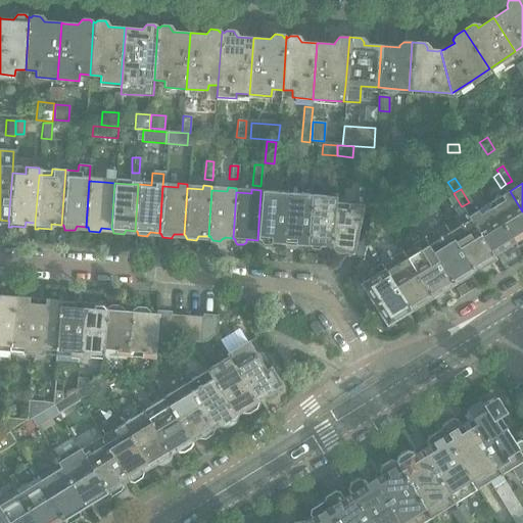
[(422,190),(402,202),(410,214),(429,201),(422,190)]
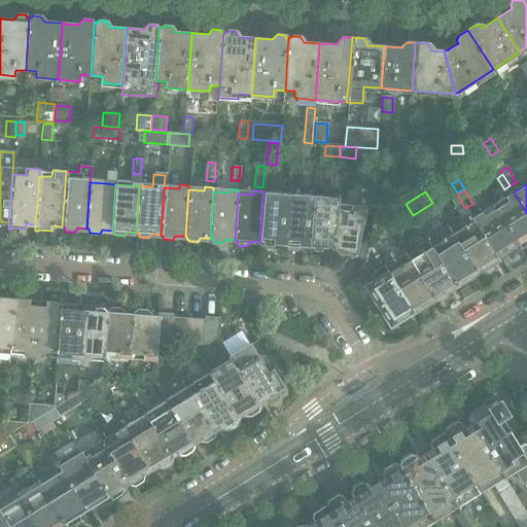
[(262,195),(259,242),(261,242),(261,243),(264,246),(271,247),(273,244),(273,243),(283,244),(287,197),(287,192),(277,192),(277,197),(262,195)]
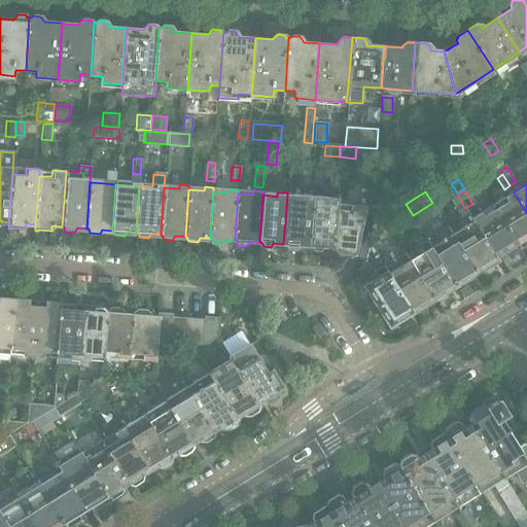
[(526,213),(514,192),(493,206),(520,249),(526,244),(526,213)]
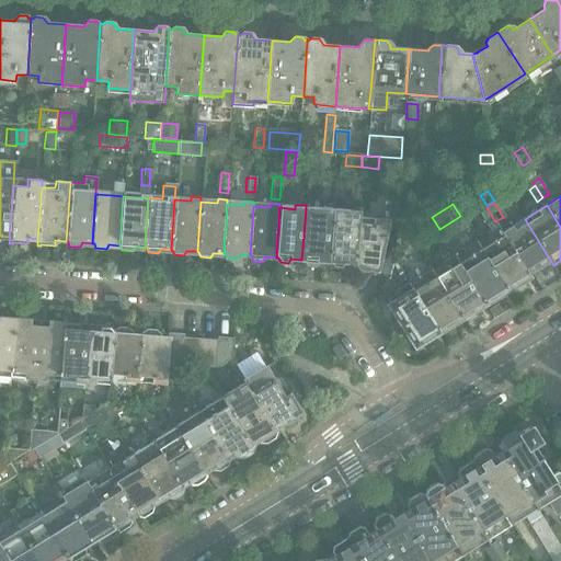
[(306,209),(301,260),(305,260),(305,262),(307,265),(313,266),(317,263),(317,261),(328,262),(331,212),(331,207),(322,206),(321,210),(306,209)]
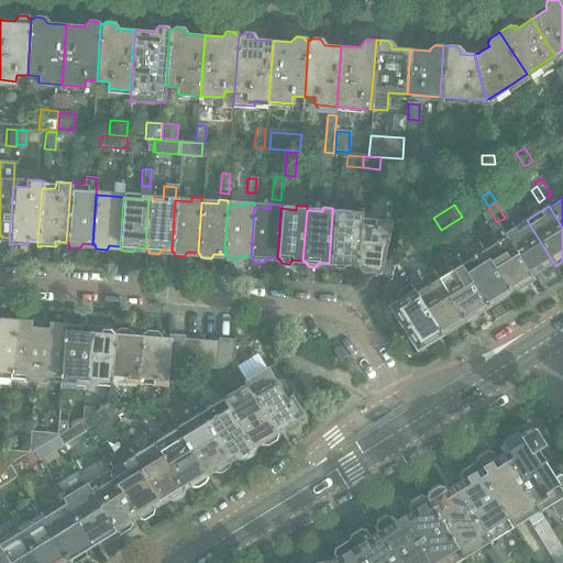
[(332,212),(329,263),(333,263),(333,264),(334,267),(341,267),(344,265),(344,264),(355,265),(359,218),(360,210),(350,209),(350,213),(332,212)]
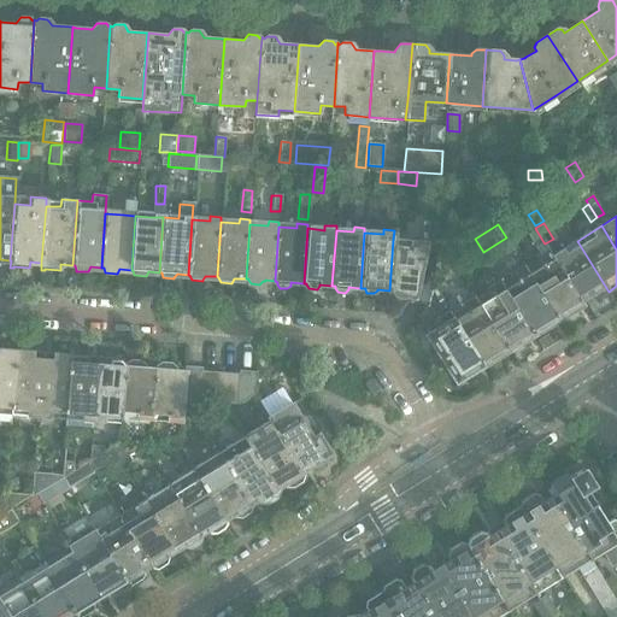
[(536,230),(528,235),(535,247),(544,242),(536,230)]
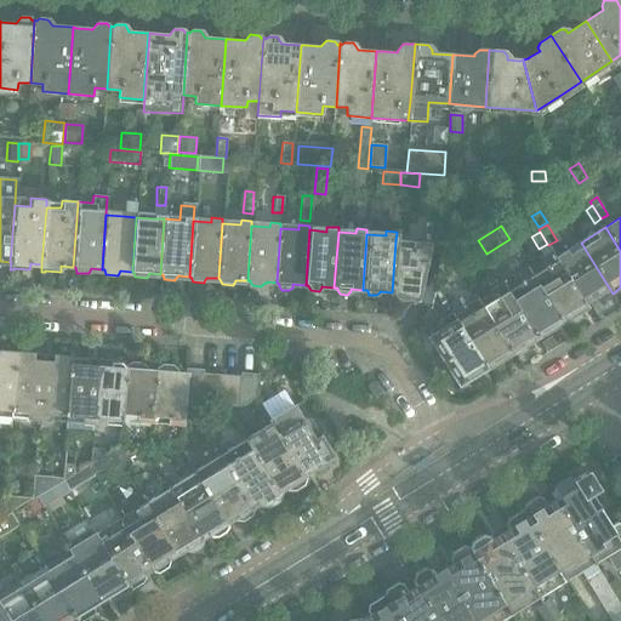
[(419,302),(423,278),(431,243),(396,240),(392,292),(396,294),(397,297),(404,300),(409,298),(419,302)]
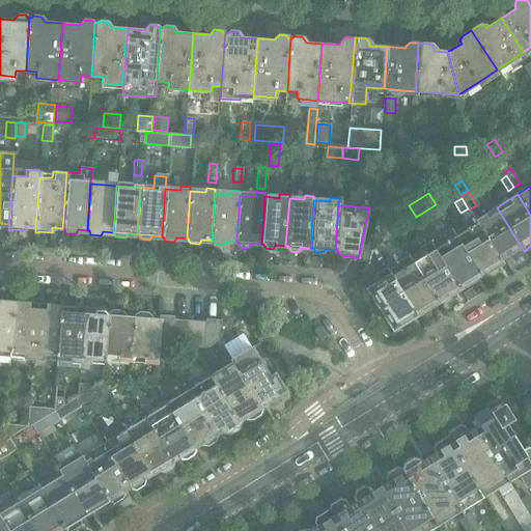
[(482,216),(475,220),(500,260),(501,260),(500,258),(506,254),(509,259),(524,251),(497,207),(482,216)]
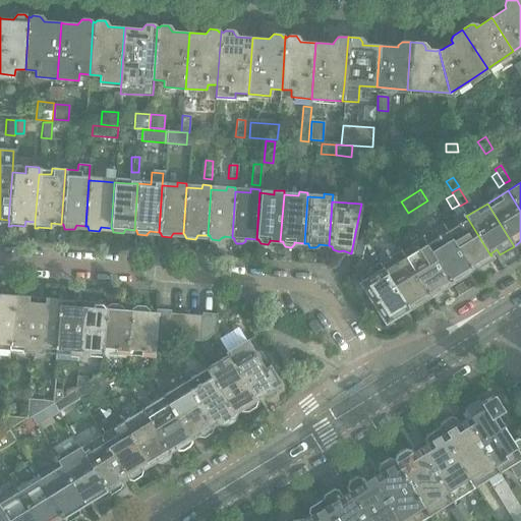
[(457,222),(445,229),(470,269),(473,267),(476,269),(483,264),(483,261),(490,255),(466,216),(464,213),(455,218),(457,222)]
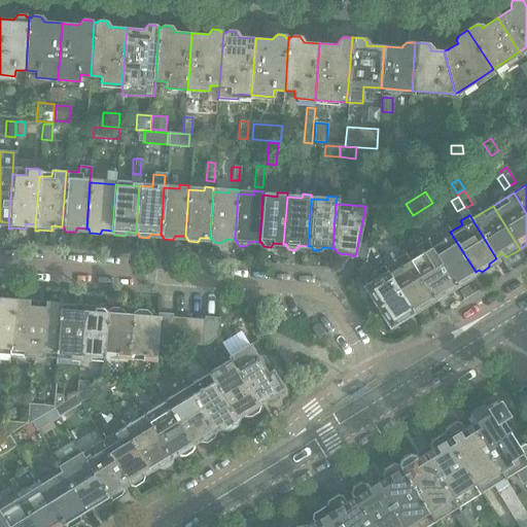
[(441,238),(429,245),(454,285),(457,283),(461,284),(468,280),(467,276),(476,272),(450,232),(448,229),(438,234),(441,238)]
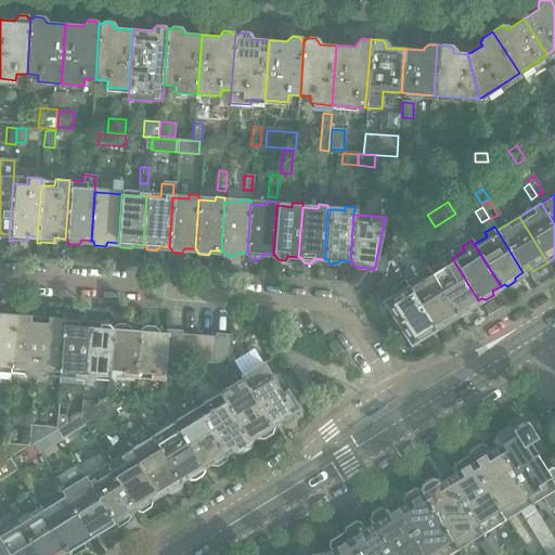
[(374,270),(383,275),(387,270),(390,255),(378,248),(374,270)]
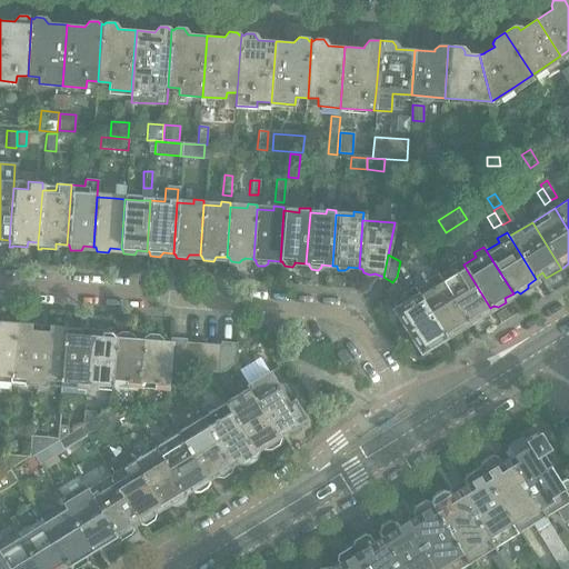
[(452,270),(439,279),(467,322),(471,319),(475,321),(482,317),(482,312),(490,308),(463,265),(461,260),(450,267),(452,270)]
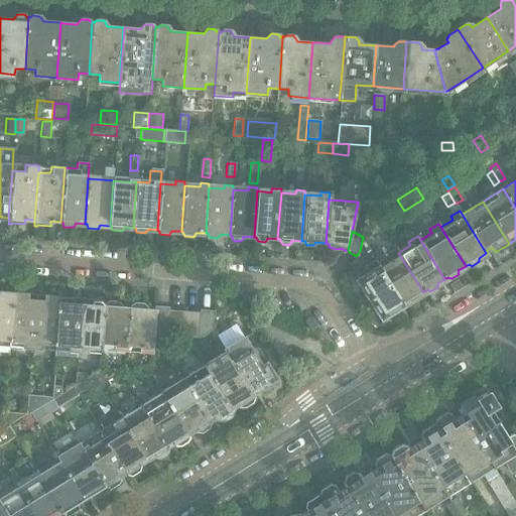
[(389,258),(378,265),(403,304),(406,302),(409,304),(416,300),(416,296),(423,292),(398,253),(397,250),(387,255),(389,258)]
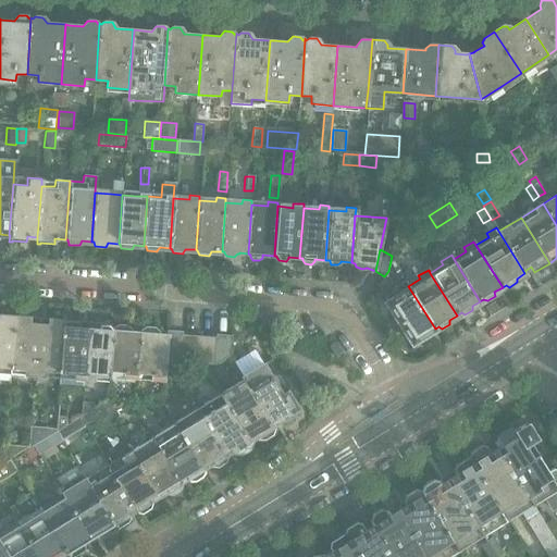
[(406,284),(384,298),(390,307),(387,310),(393,319),(397,319),(403,327),(400,331),(406,339),(410,338),(412,343),(416,341),(419,343),(428,337),(426,334),(435,329),(408,286),(406,284)]
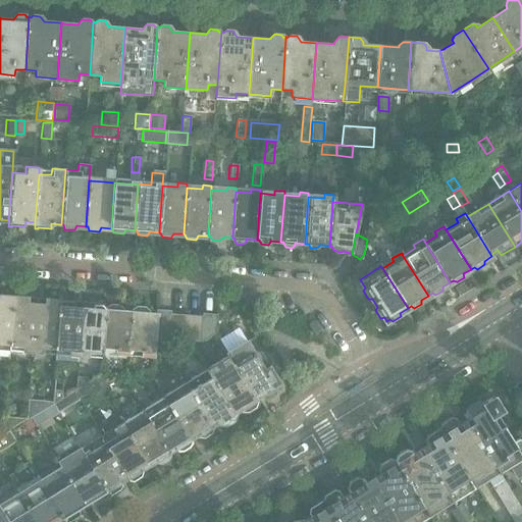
[(0,355),(9,356),(9,350),(9,346),(13,298),(0,296),(0,355)]
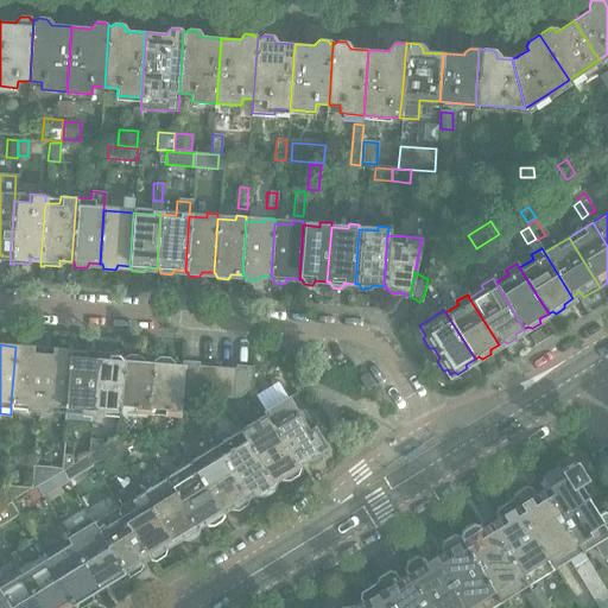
[(16,347),(11,403),(27,404),(26,409),(38,409),(43,355),(36,354),(36,353),(31,348),(16,347)]
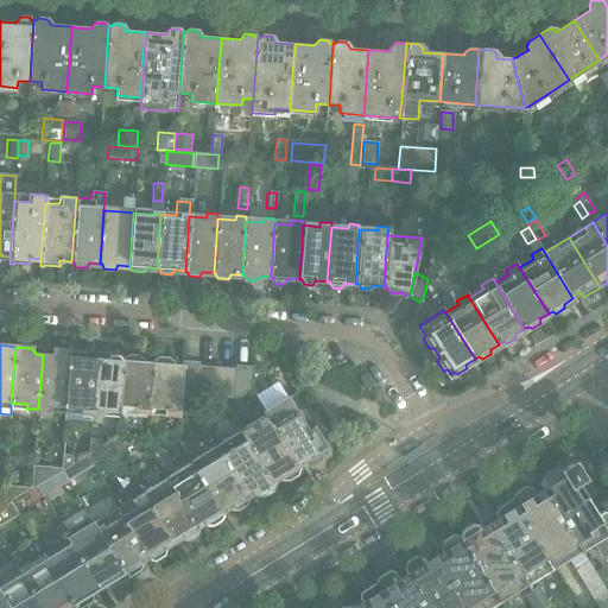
[(43,355),(38,409),(49,410),(50,405),(65,406),(70,350),(54,349),(49,354),(49,355),(43,355)]
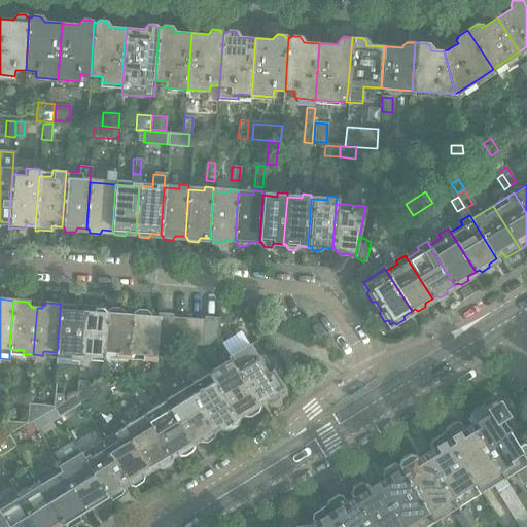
[(57,352),(56,364),(79,366),(79,358),(83,311),(77,311),(77,309),(74,305),(61,304),(57,352)]
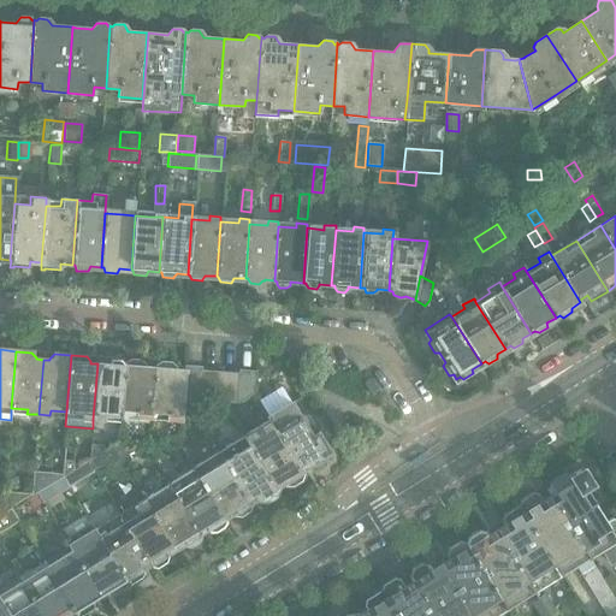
[(98,363),(93,419),(104,420),(105,415),(120,416),(124,363),(120,359),(110,359),(105,362),(104,365),(98,363)]
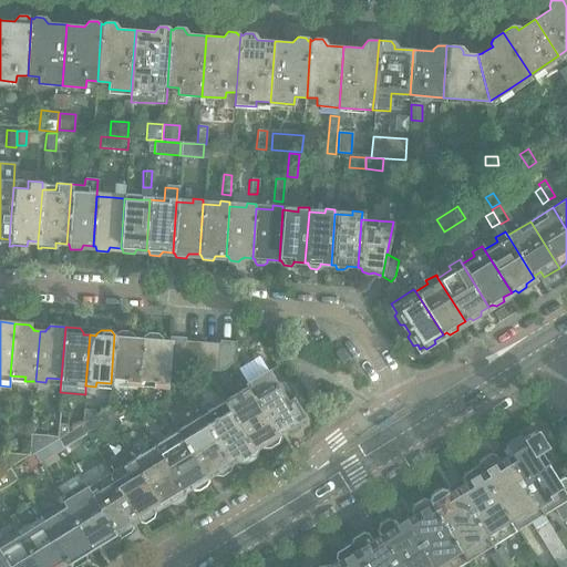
[(114,334),(111,383),(138,385),(142,339),(134,339),(134,336),(129,331),(120,331),(114,334)]
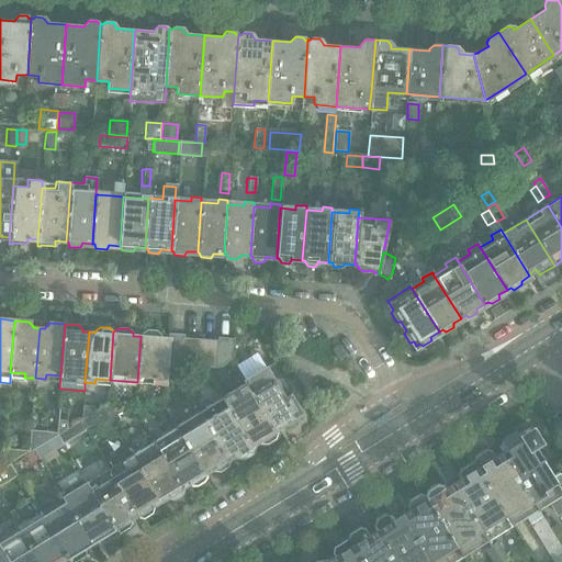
[(141,336),(137,382),(165,384),(166,366),(168,335),(167,335),(166,338),(160,338),(160,335),(156,330),(146,330),(142,334),(141,336)]
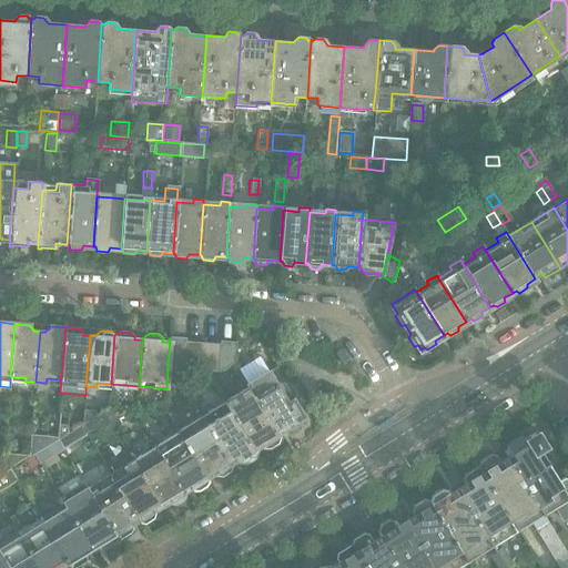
[(170,338),(168,369),(184,371),(186,344),(183,344),(184,340),(172,338),(170,338)]
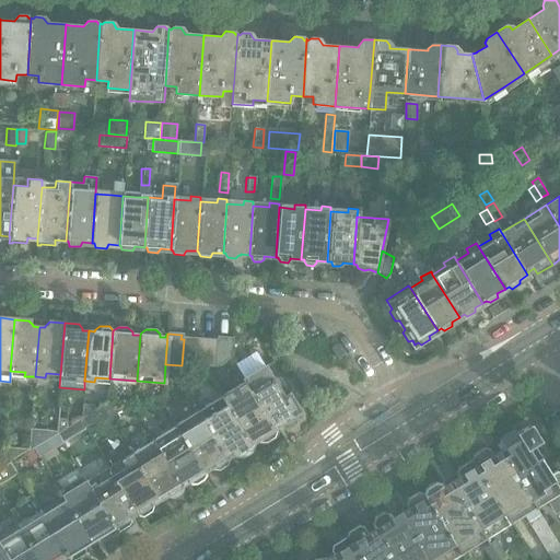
[(214,340),(212,368),(230,358),(231,338),(218,337),(218,340),(214,340)]
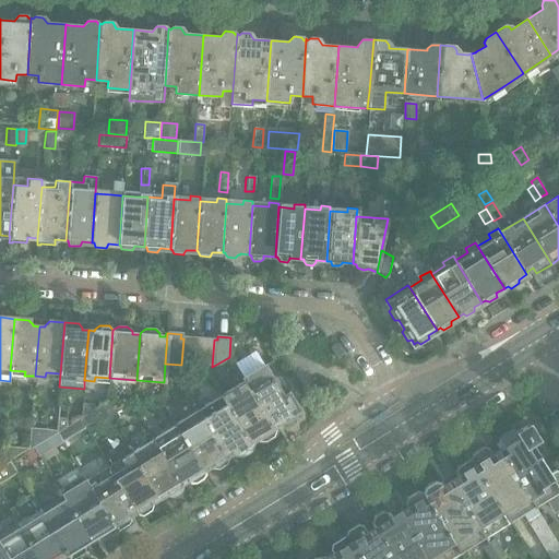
[(183,339),(181,365),(197,366),(199,340),(183,339)]
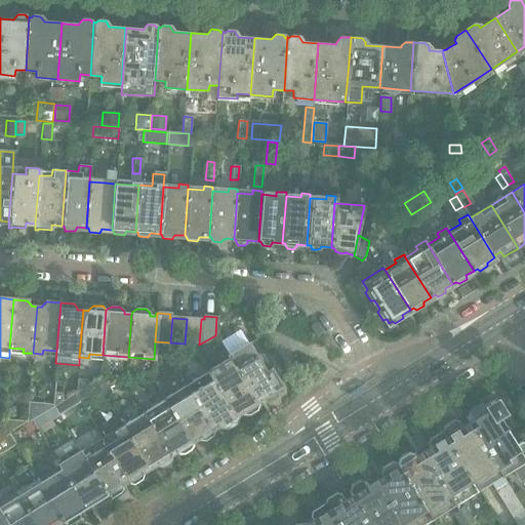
[(187,319),(185,344),(192,345),(199,345),(201,319),(187,319)]
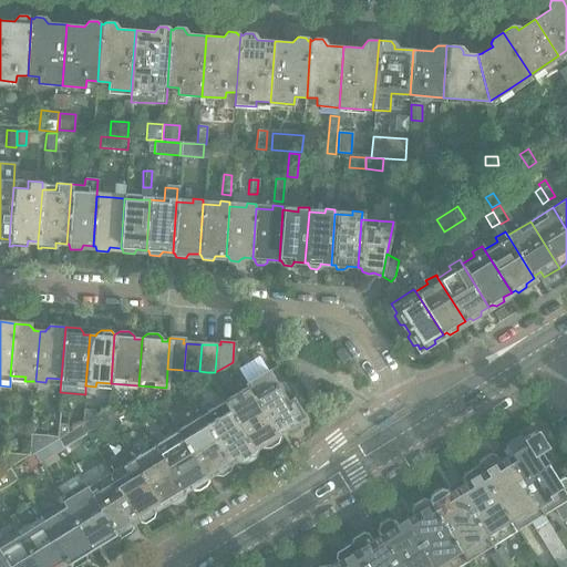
[(342,348),(334,352),(341,364),(349,359),(342,348)]
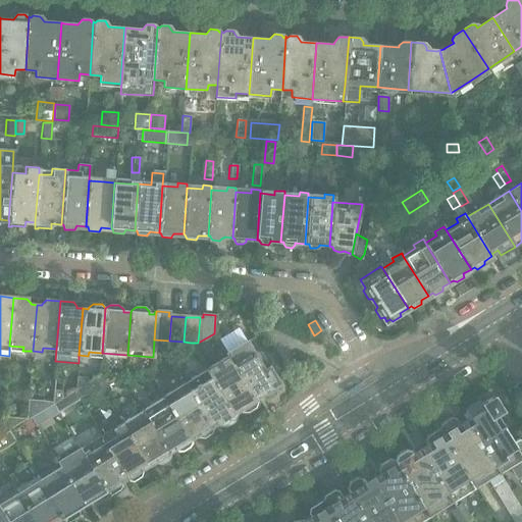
[(246,341),(226,353),(228,356),(255,400),(262,396),(263,399),(267,399),(275,394),(276,390),(274,387),(279,384),(269,367),(264,370),(262,367),(264,366),(265,360),(261,353),(255,351),(253,353),(252,351),(252,348),(251,345),(248,344),(246,341)]
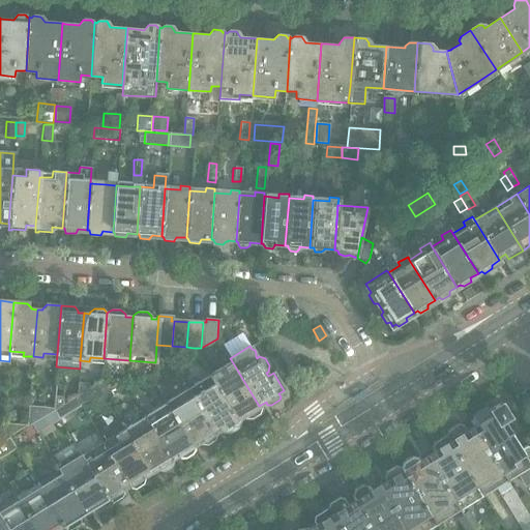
[(232,361),(210,375),(237,419),(243,415),(245,418),(251,418),(259,413),(261,409),(259,406),(232,361)]
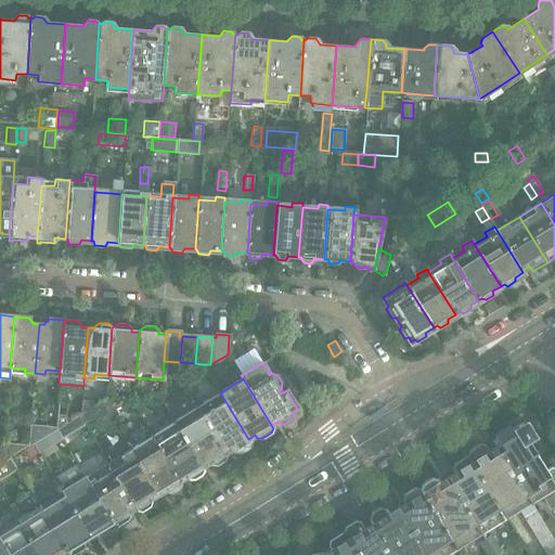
[(160,403),(160,392),(146,391),(145,401),(160,403)]
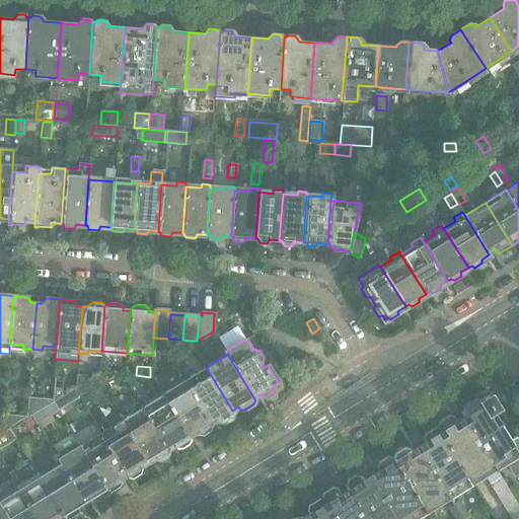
[(206,367),(183,380),(211,424),(217,420),(219,423),(223,423),(232,418),(234,414),(232,411),(206,367)]
